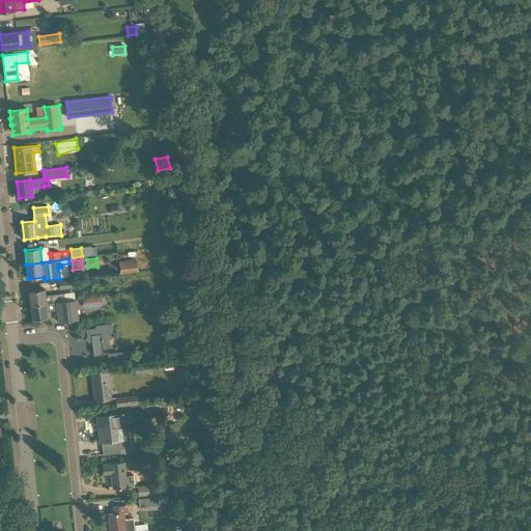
[(137,259),(119,262),(121,274),(138,272),(137,259)]
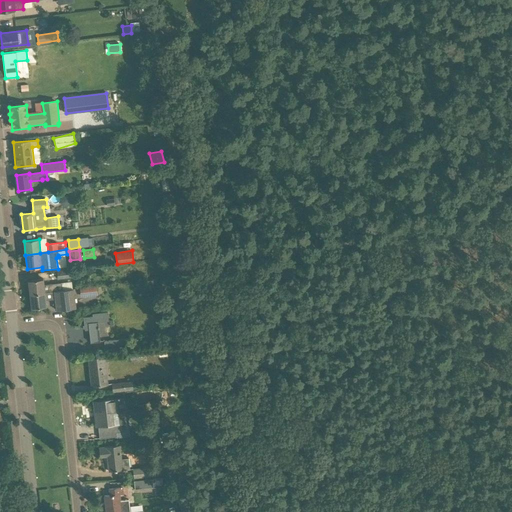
[(70,270),(56,271),(57,280),(71,278),(70,270)]
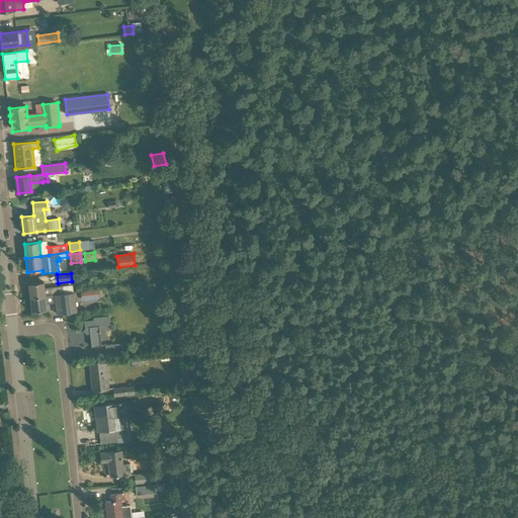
[(30,297),(64,293),(63,286),(45,288),(44,282),(28,283),(30,297)]
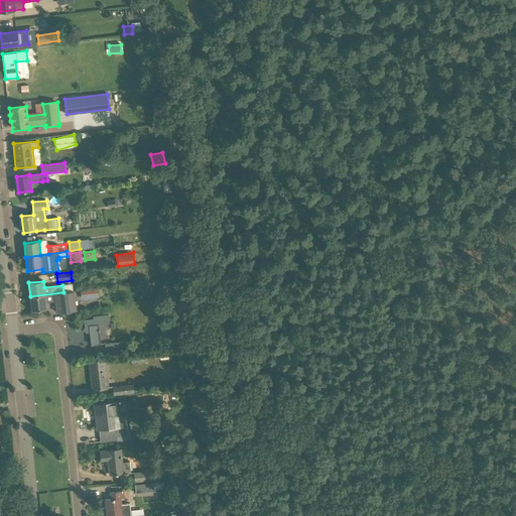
[(159,297),(167,295),(165,288),(158,290),(159,297)]
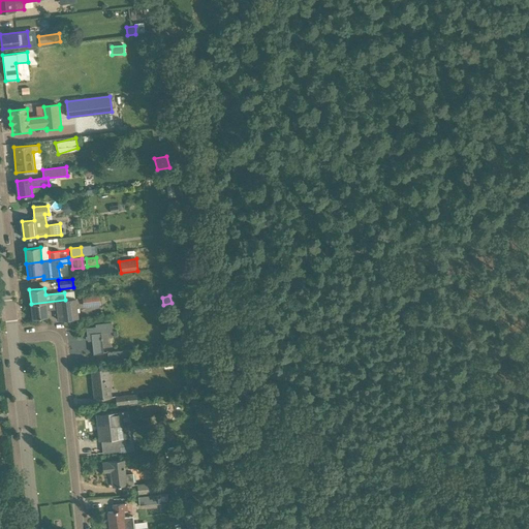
[(83,298),(84,308),(101,306),(100,297),(83,298)]
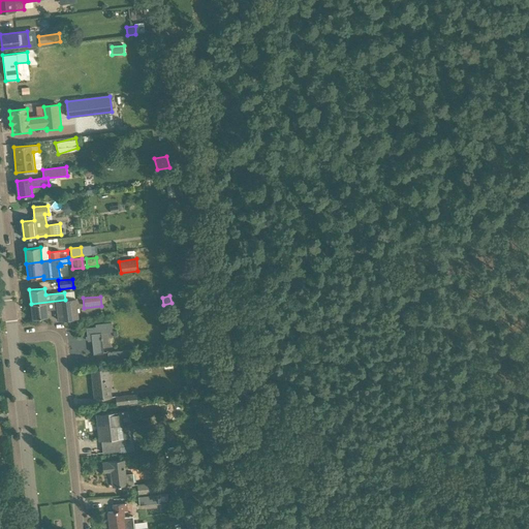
[(75,299),(65,300),(31,304),(33,318),(48,317),(48,310),(58,309),(59,321),(78,319),(75,299)]
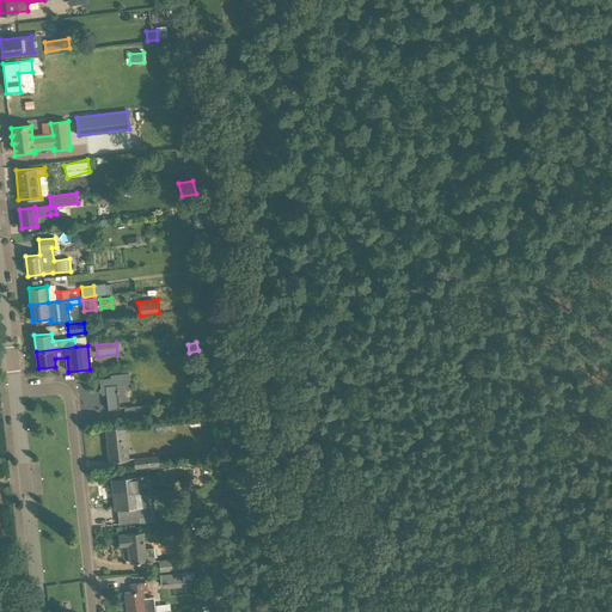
[(132,385),(130,373),(110,375),(110,378),(99,379),(102,395),(106,395),(109,410),(121,409),(118,386),(132,385)]
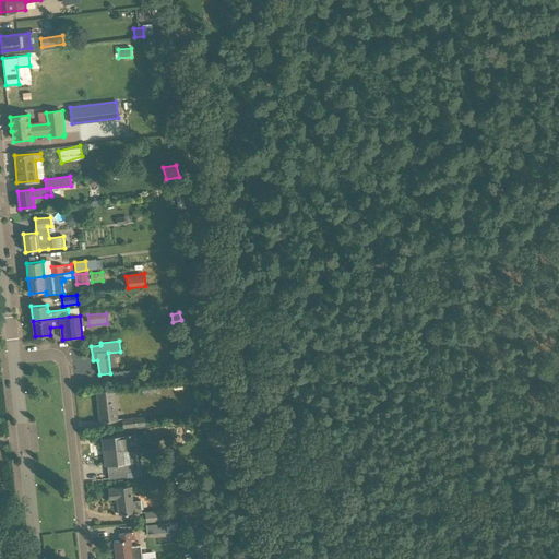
[(135,370),(114,372),(115,382),(137,379),(135,370)]
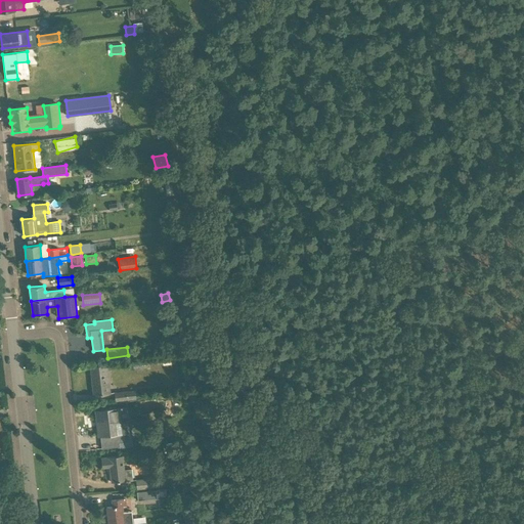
[(107,365),(91,367),(92,377),(94,376),(95,386),(93,386),(94,396),(111,394),(107,365)]
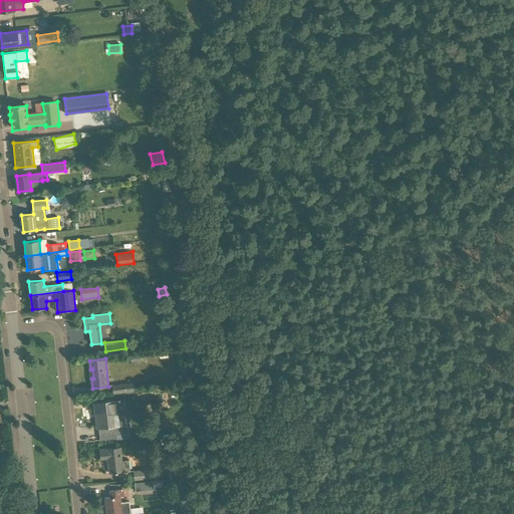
[(135,391),(134,383),(112,387),(113,394),(135,391)]
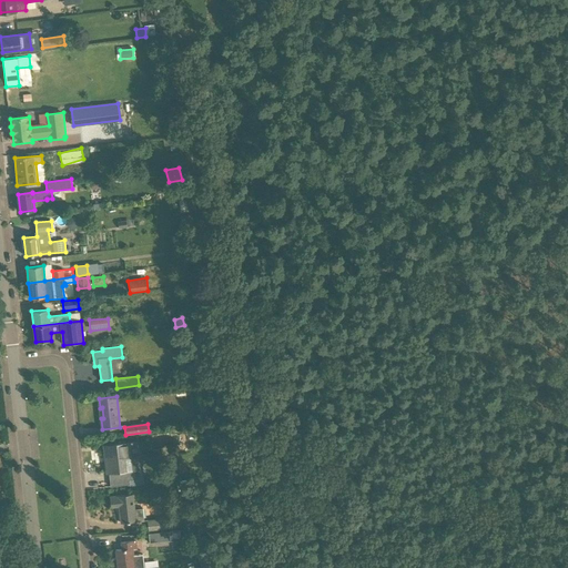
[(110,474),(123,472),(128,472),(128,479),(141,478),(140,470),(130,472),(128,456),(122,457),(120,444),(104,445),(105,457),(108,457),(110,474)]
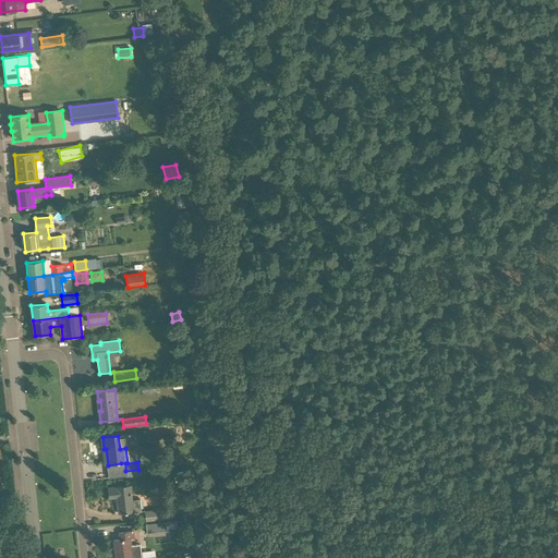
[(226,457),(216,458),(217,466),(227,464),(226,457)]
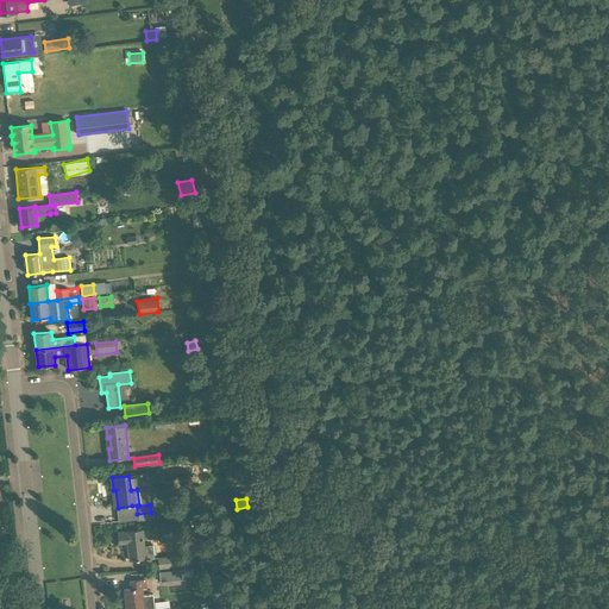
[(201,515),(189,516),(190,527),(202,525),(201,515)]
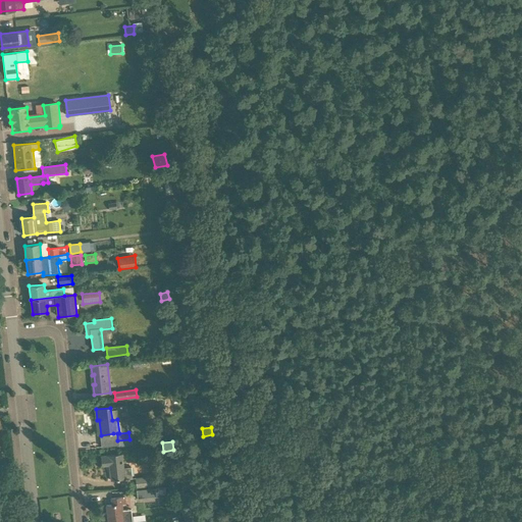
[(111,481),(125,479),(133,478),(132,467),(124,468),(122,454),(111,456),(101,457),(102,466),(109,466),(111,481)]
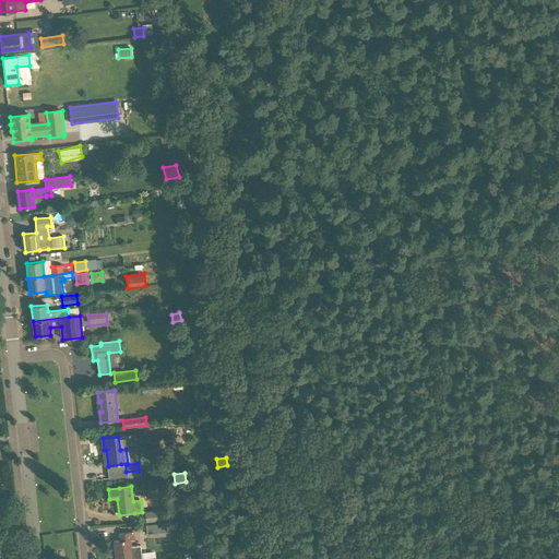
[(175,509),(144,513),(145,522),(176,519),(175,509)]
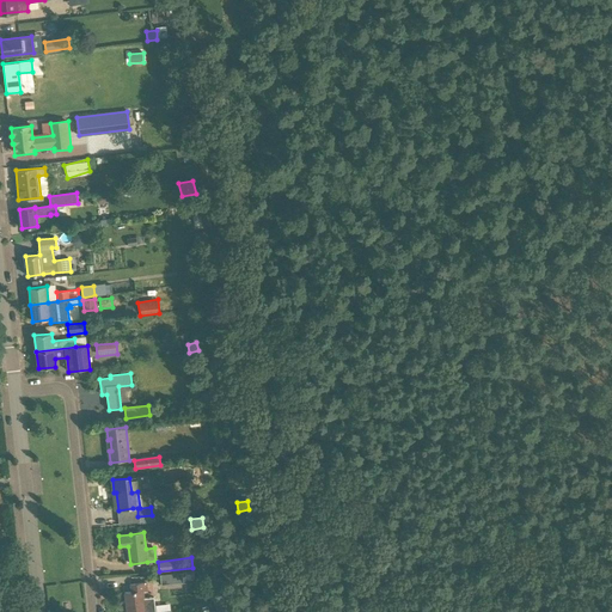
[(183,571),(158,574),(159,583),(184,580),(183,571)]
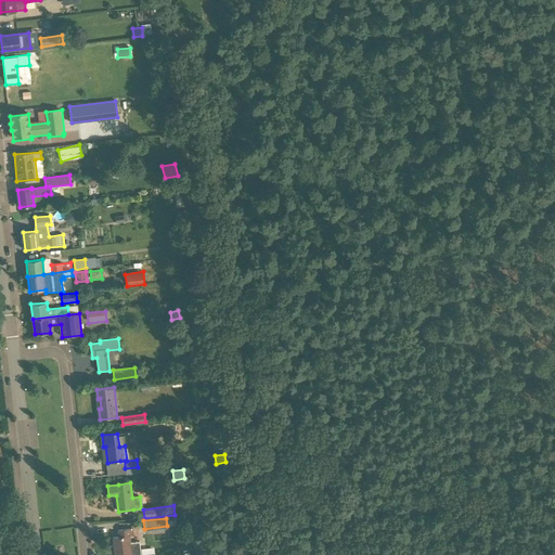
[(130,537),(134,536),(133,529),(118,530),(119,537),(113,538),(115,554),(155,554),(156,554),(143,554),(141,554),(140,542),(131,543),(130,537)]
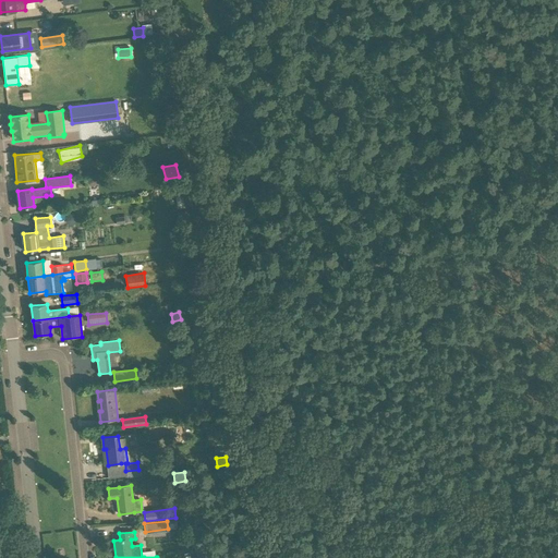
[(205,545),(194,549),(196,557),(197,557),(208,555),(205,545)]
